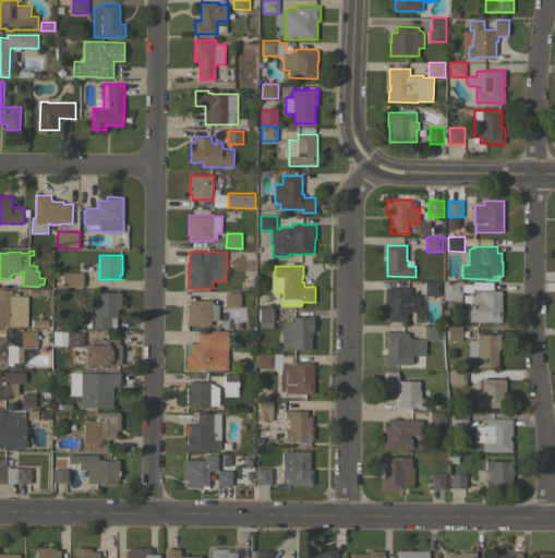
[(84,271),(84,287),(63,287),(63,273),(84,271)]
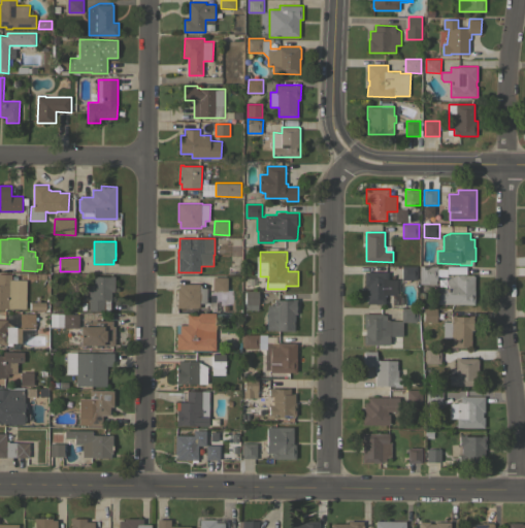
[(419,266),(419,279),(403,279),(403,265),(419,266)]
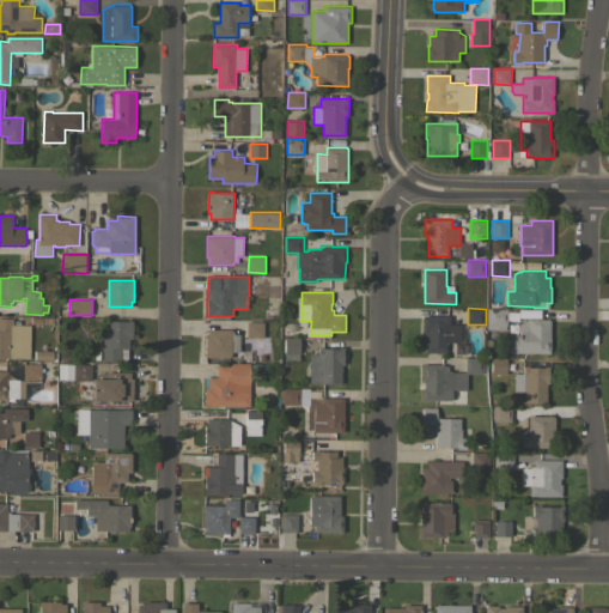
[(509,309),(509,326),(507,326),(507,331),(488,329),(488,309),(509,309)]
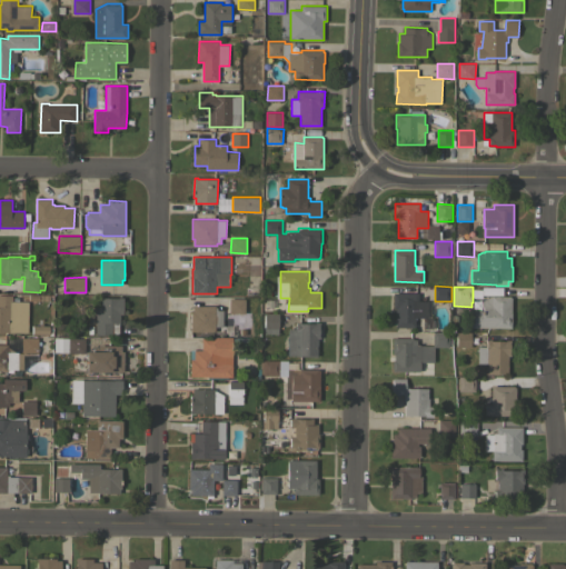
[(419,293),(419,300),(429,300),(429,318),(417,318),(417,327),(397,327),(397,309),(394,309),(395,293),(419,293)]
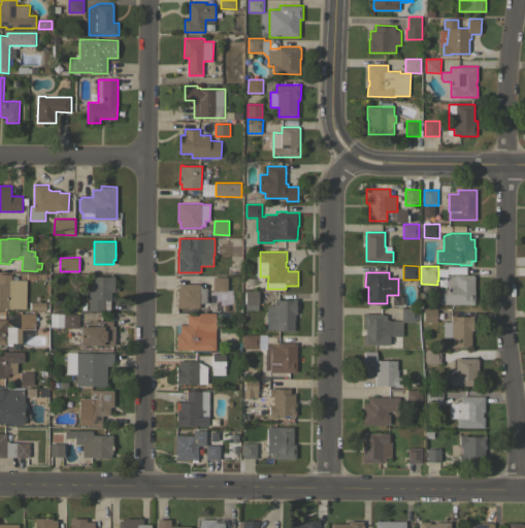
[(27,308),(0,308),(0,273),(12,274),(12,279),(13,279),(13,275),(19,275),(19,279),(28,279),(27,308)]
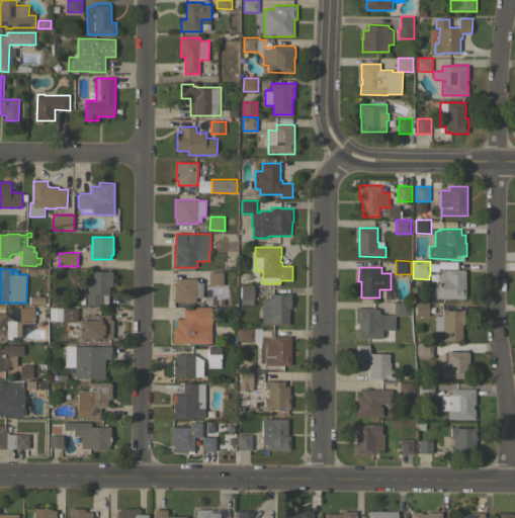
[(429,298),(429,281),(440,281),(440,279),(440,273),(447,270),(448,270),(448,269),(465,269),(465,271),(466,271),(466,298),(429,298)]
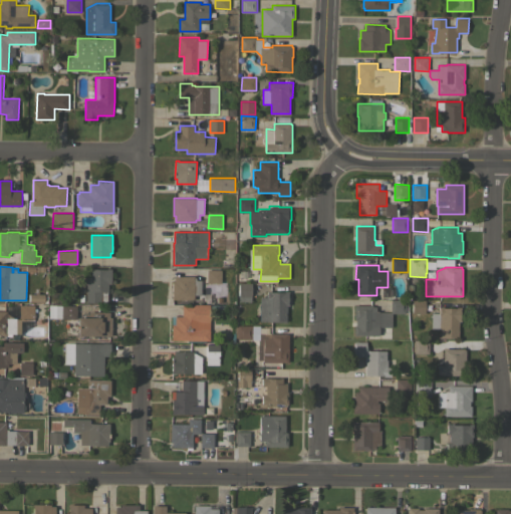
[(87,277),(90,277),(90,269),(107,269),(107,268),(112,268),(112,283),(109,283),(109,291),(108,291),(108,302),(87,302),(87,277)]
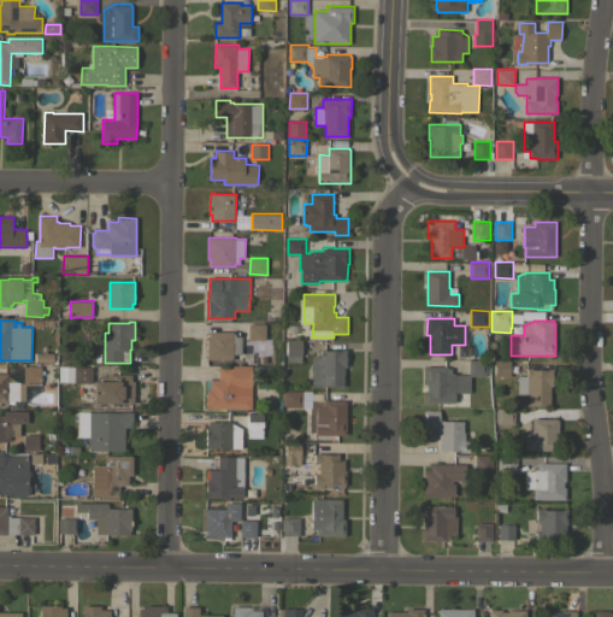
[(266,324),(266,340),(249,340),(249,324),(266,324)]
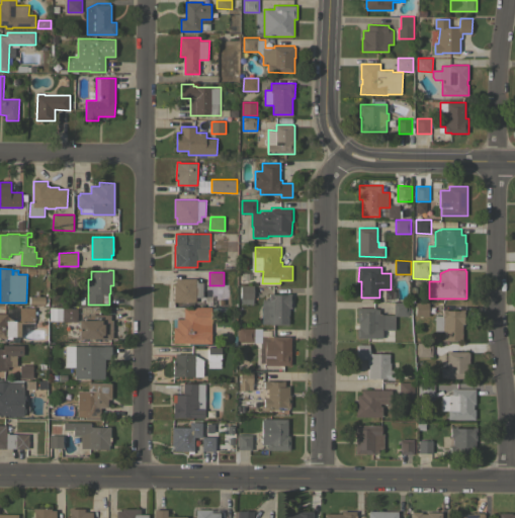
[(174,301),(174,283),(177,283),(177,278),(197,278),(196,279),(198,279),(198,282),(204,282),(204,297),(196,297),(196,301),(174,301)]
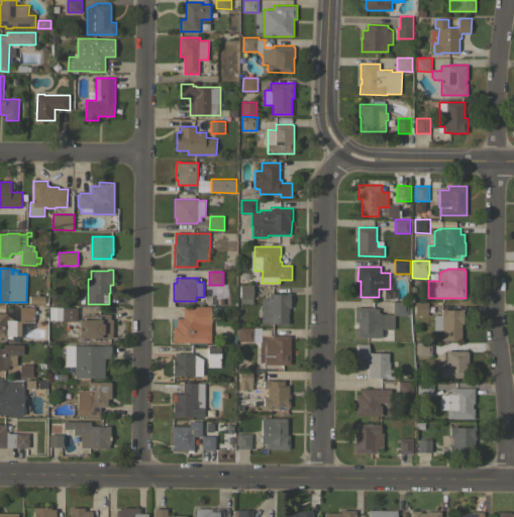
[(241,303),(241,285),(254,285),(253,303),(241,303)]
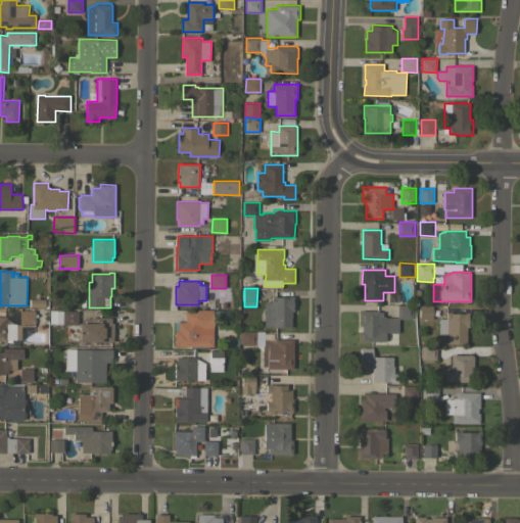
[(266,327),(266,301),(272,301),(272,298),(273,298),(273,296),(295,296),(295,311),(293,311),(292,328),(274,328),(274,327),(266,327)]
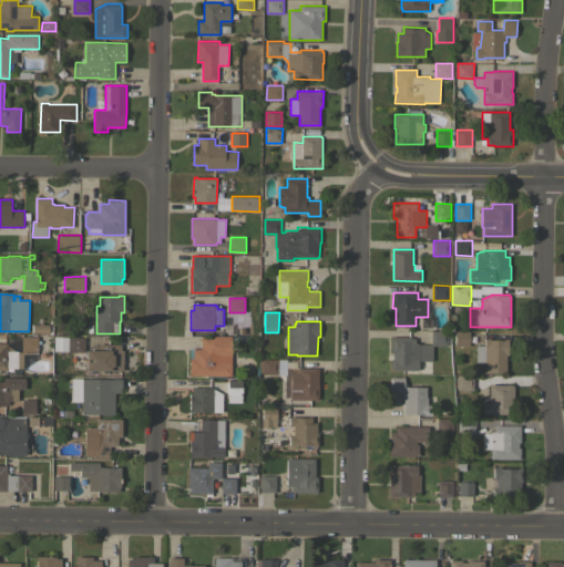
[(33,325),(50,325),(50,333),(33,333),(33,325)]
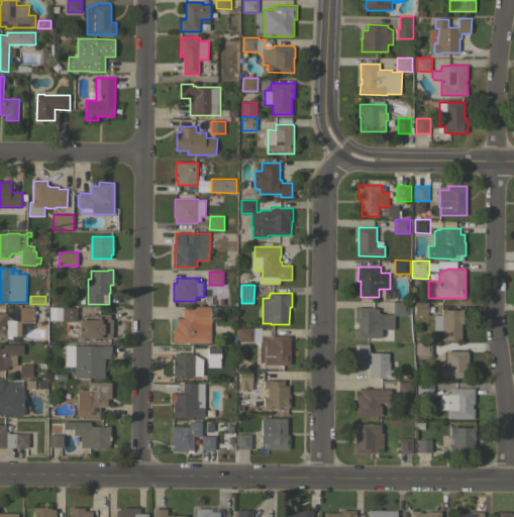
[(394,315),(394,301),(410,302),(409,315),(394,315)]
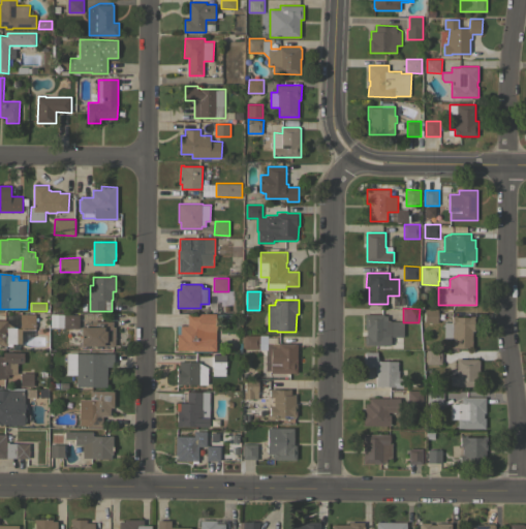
[(439,309),(439,322),(426,322),(426,309),(439,309)]
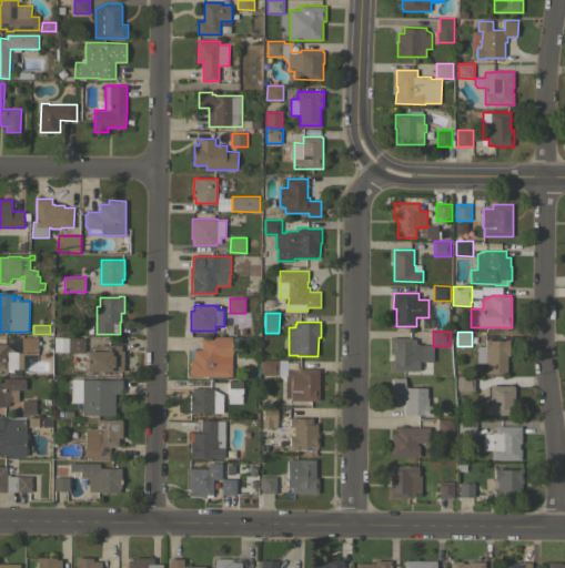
[(191,376),(191,358),(194,358),(194,350),(203,350),(203,337),(220,337),(220,336),(233,336),(233,376),(191,376)]
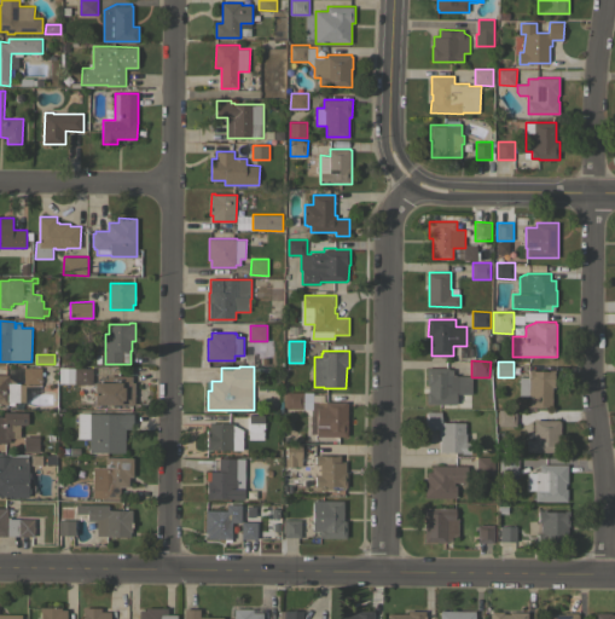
[(42,368),(42,383),(25,383),(25,368),(42,368)]
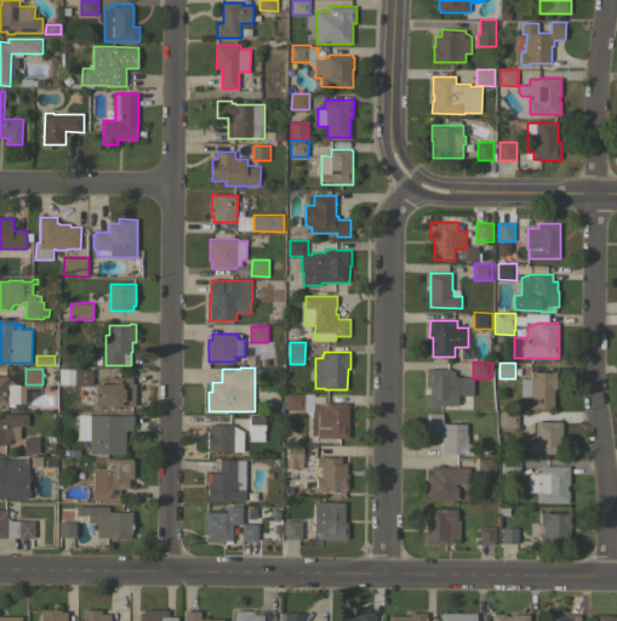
[(95,369),(93,385),(76,385),(76,379),(69,379),(70,371),(76,371),(76,369),(95,369)]
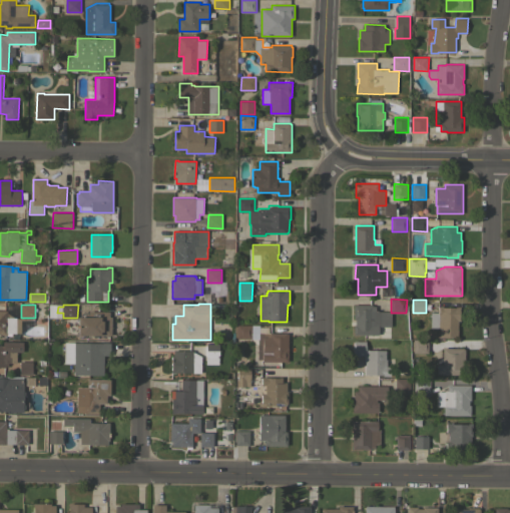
[(355,335),(355,325),(356,325),(356,320),(355,320),(355,305),(374,305),(374,306),(377,306),(377,312),(382,312),(382,326),(380,326),(380,335),(355,335)]
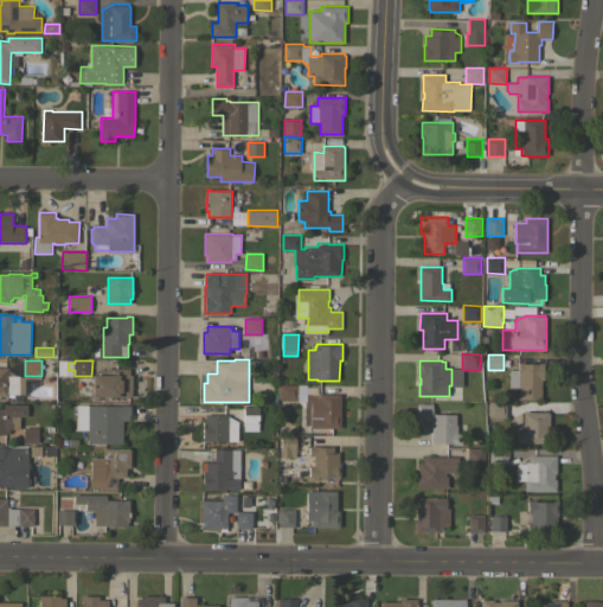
[(543,400),(520,400),(521,388),(511,388),(511,370),(520,370),(520,369),(518,369),(518,365),(520,365),(520,362),(546,363),(545,379),(543,379),(543,400)]
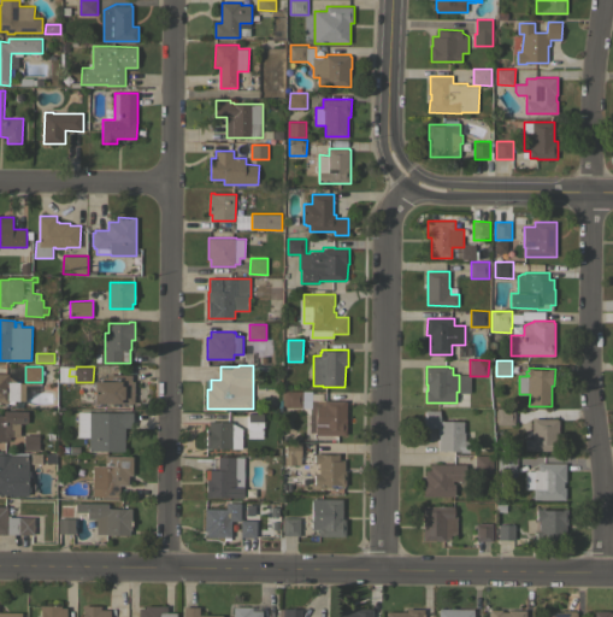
[(0,374),(10,374),(10,377),(21,383),(27,383),(27,400),(9,400),(7,403),(0,401),(0,374)]
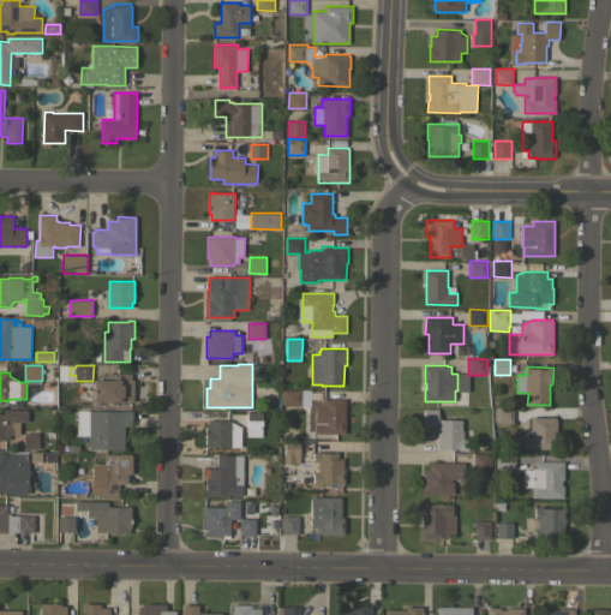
[(95,380),(113,380),(113,374),(132,374),(132,380),(135,380),(135,402),(94,402),(95,380)]
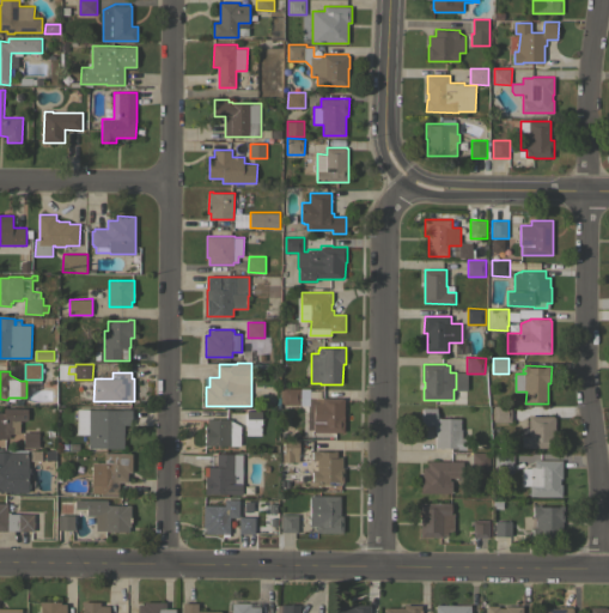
[(284,405),(284,402),(281,402),(281,390),(285,390),(285,388),(302,388),(302,405),(284,405)]
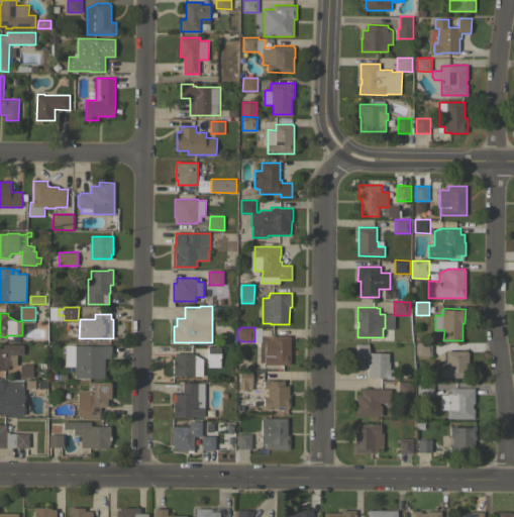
[(291,335),(291,365),(266,365),(266,348),(261,348),(261,335),(291,335)]
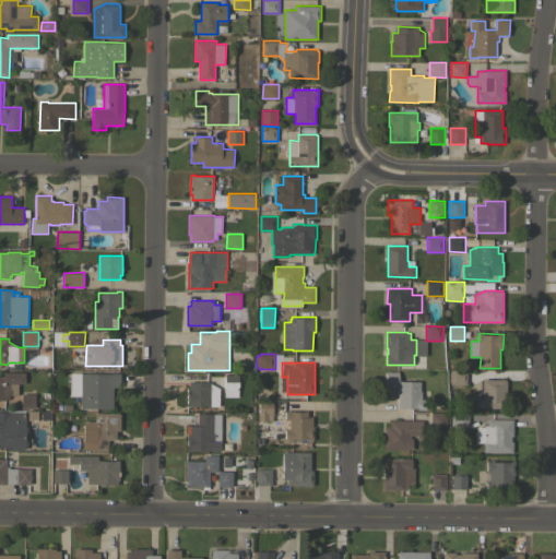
[(452,384),(452,382),(450,382),(451,371),(452,371),(452,369),(469,369),(468,384),(452,384)]
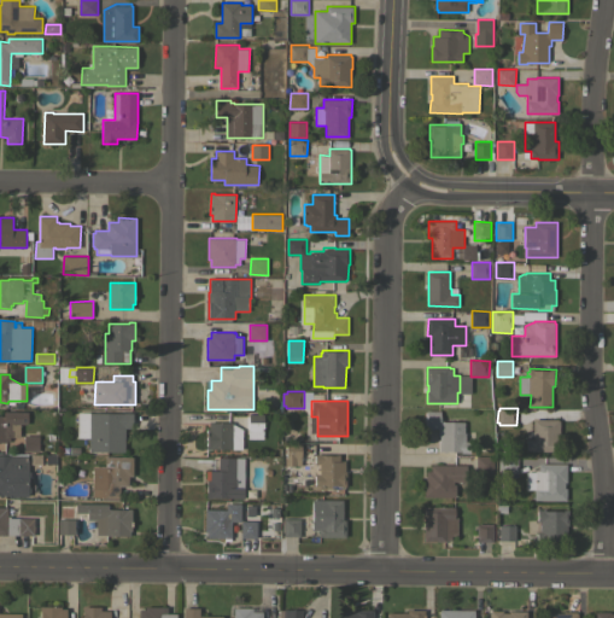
[(440,452),(440,435),(439,435),(439,429),(427,429),(427,410),(442,410),(442,421),(466,421),(466,433),(467,433),(467,441),(472,441),(472,453),(462,453),(462,452),(440,452)]
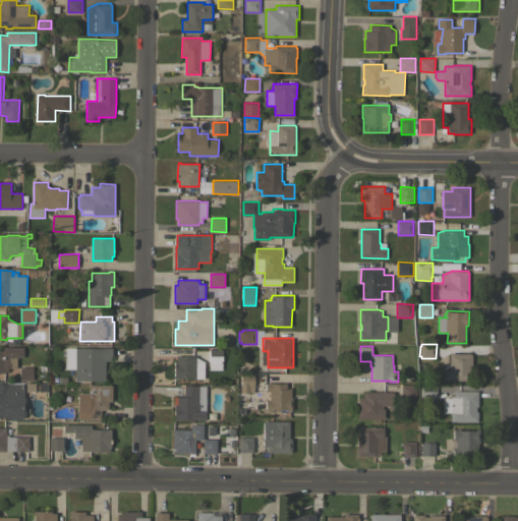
[(24,347),(24,357),(17,357),(17,368),(9,368),(9,371),(7,371),(7,372),(0,372),(0,350),(4,350),(4,347),(24,347)]
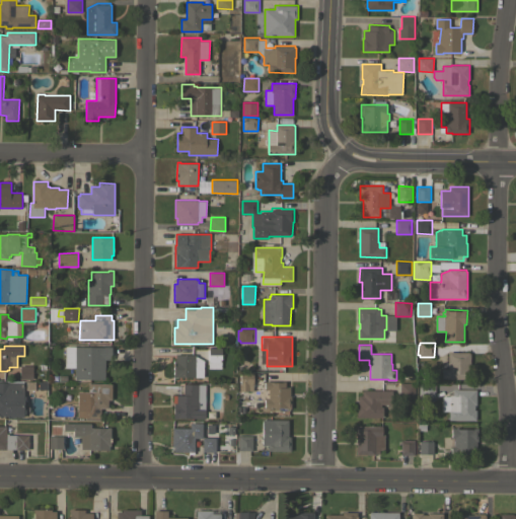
[(105,379),(76,379),(76,367),(66,367),(66,346),(113,347),(113,360),(106,360),(105,379)]
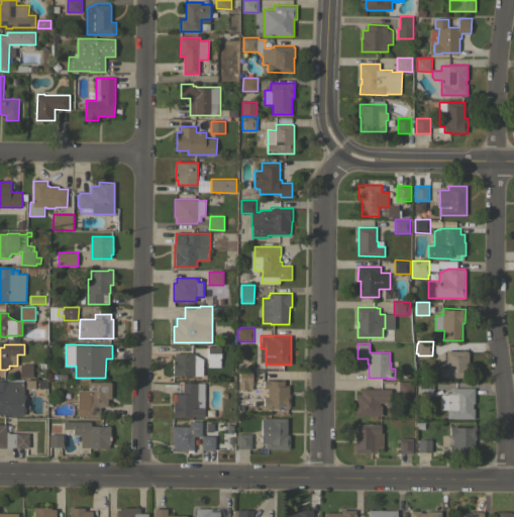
[(221,346),(221,367),(209,367),(209,346),(221,346)]
